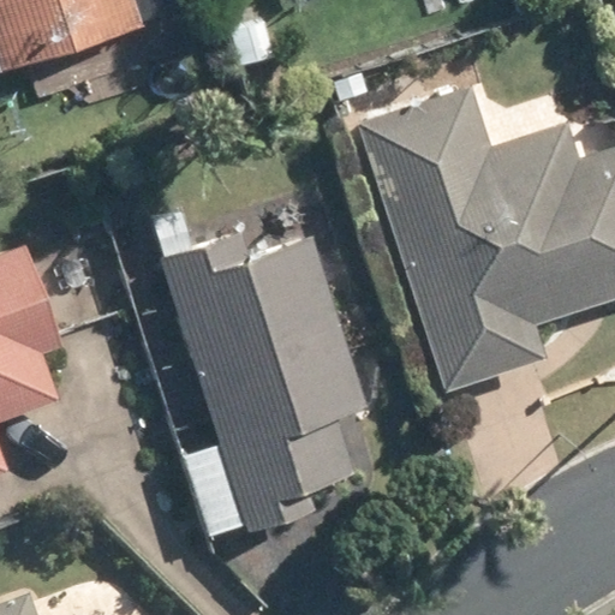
[(0,0),(0,64),(136,22),(132,18),(174,4),(173,0),(0,0)]
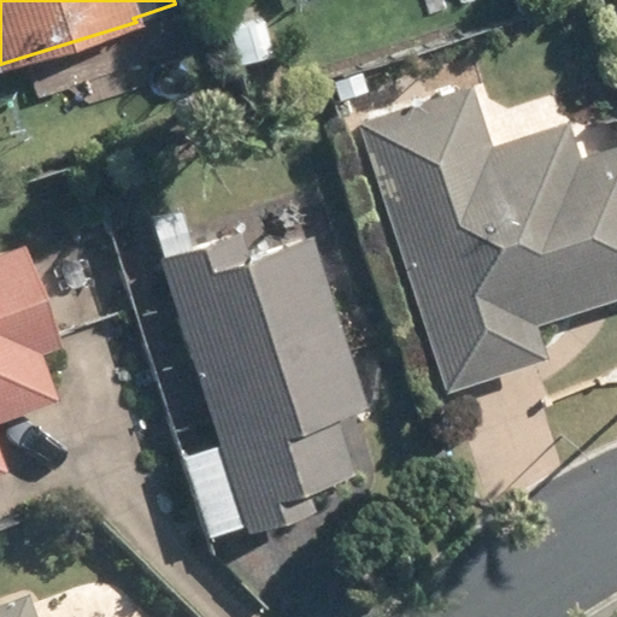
[(362,74),(333,83),(339,104),(368,93),(362,74)]
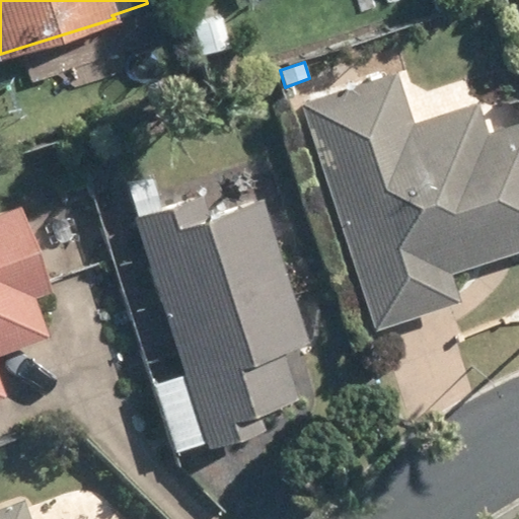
[(397,75),(303,105),(374,328),(459,300),(450,273),(518,250),(518,124),(488,133),(476,103),(414,124),(397,75)]
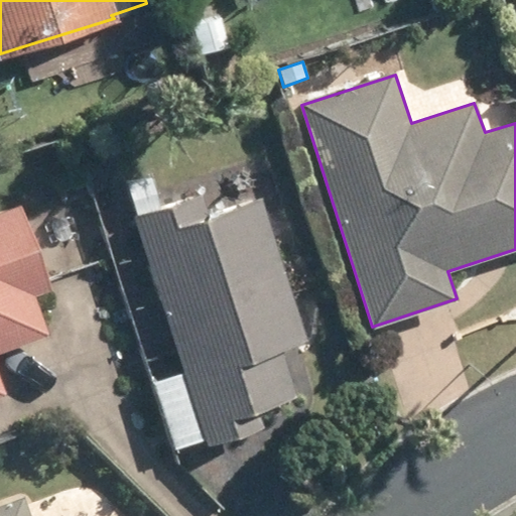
[(184,371),(155,381),(177,448),(205,438),(207,447),(264,429),(258,411),(297,398),(281,348),(305,341),(259,201),(207,218),(200,197),(159,210),(150,178),(127,185),(138,217),(134,218),(184,371)]
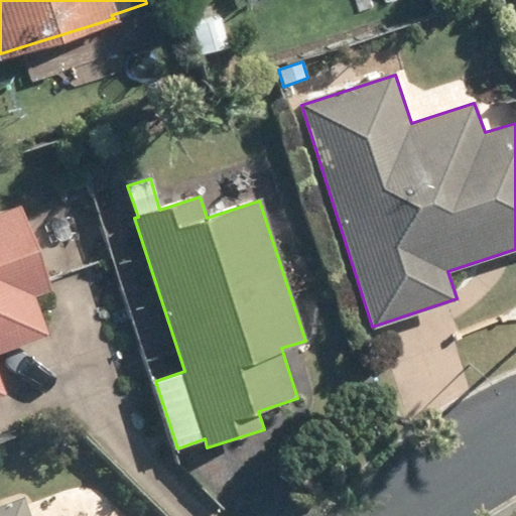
[(34,298),(53,291),(20,206),(0,213),(0,393),(6,392),(0,376),(0,352),(48,335),(34,298)]
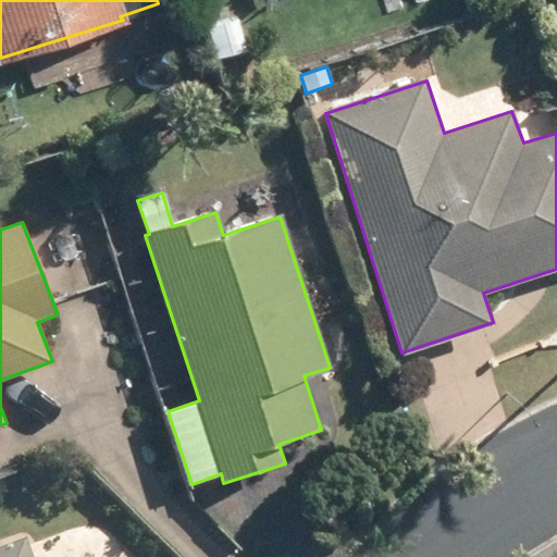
[(28,556),(25,545),(0,555),(0,556),(28,556)]
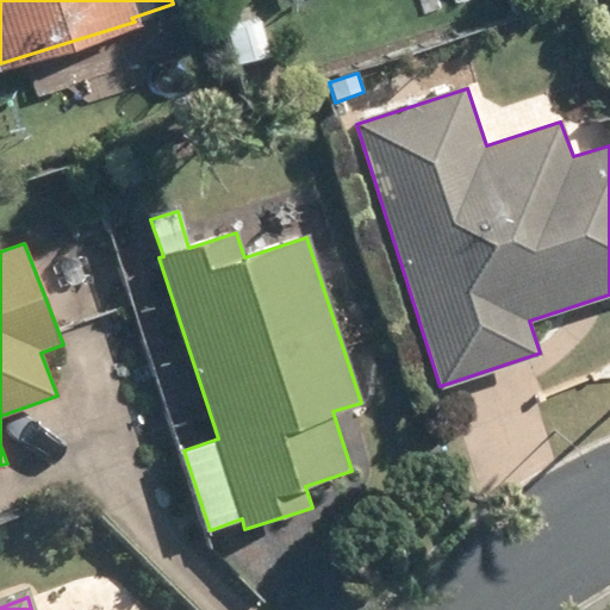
All buildings are outlined.
